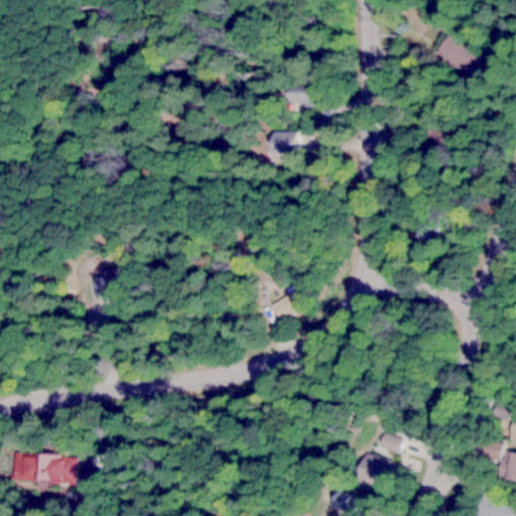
[(480,52),(448,32),(435,52),(466,73),(480,52)]
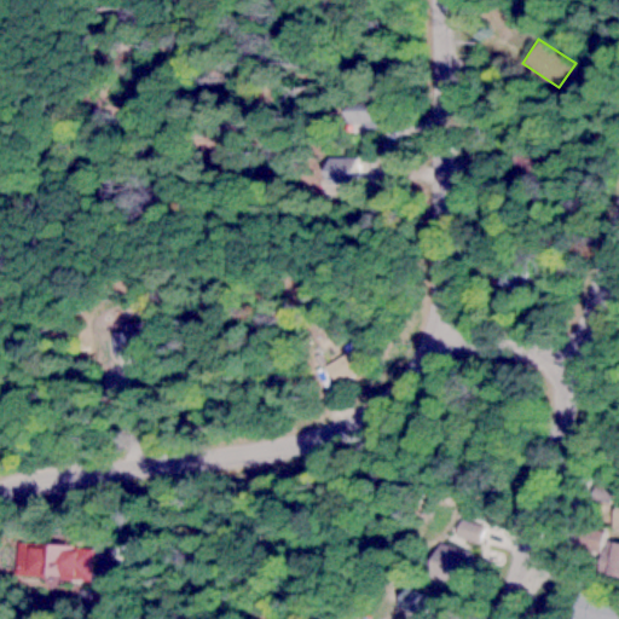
[(322,183),(358,183),(358,157),(322,157),(322,183)]
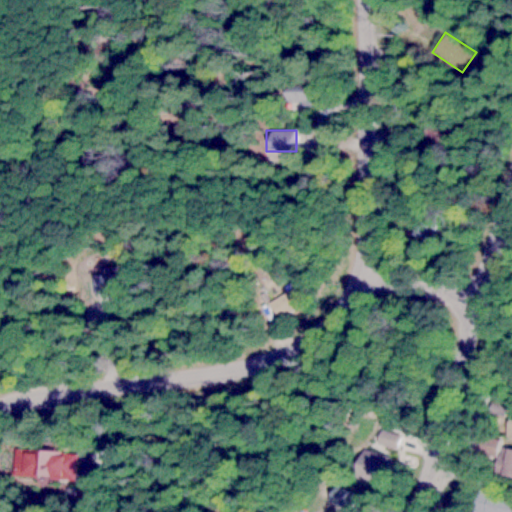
[(124,271),(90,276),(93,297),(127,291),(124,271)]
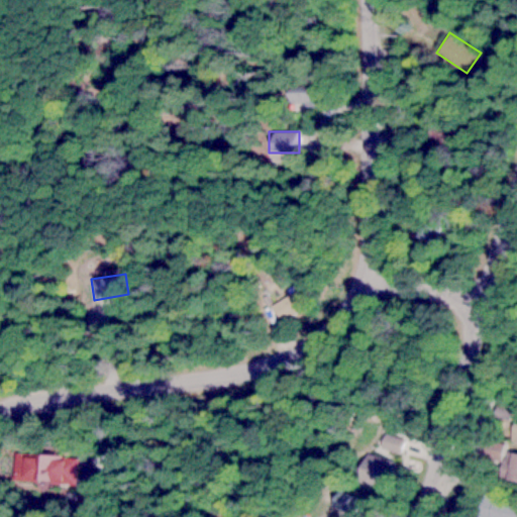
[(497,418),(508,415),(505,405),(494,408),(497,418)]
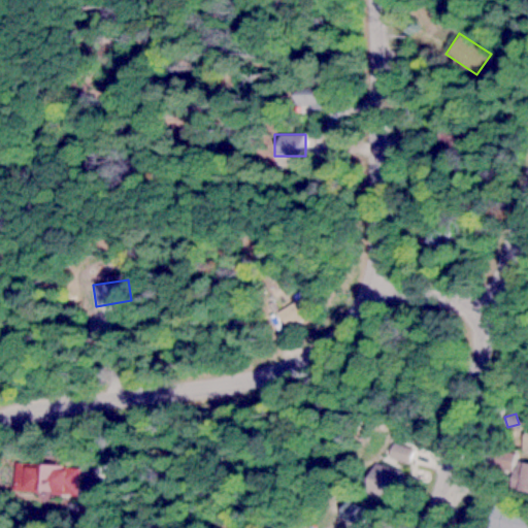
[(519,448),(527,450),(527,420),(519,448)]
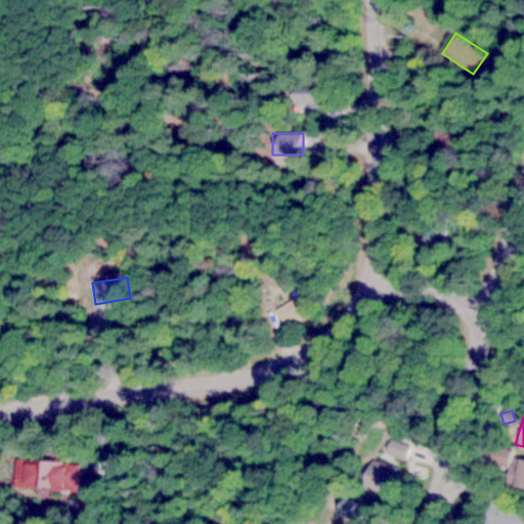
[(403,459),(408,445),(389,438),(384,451),(403,459)]
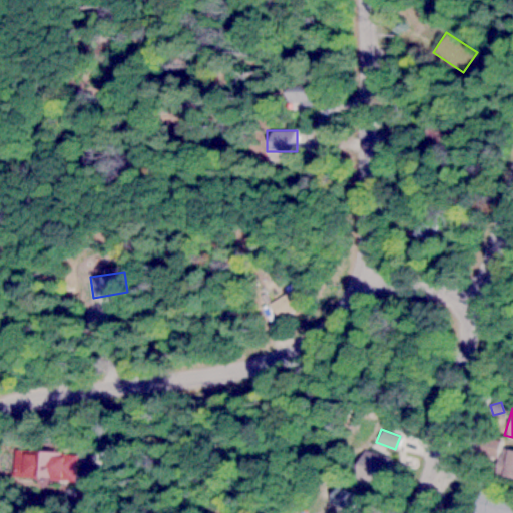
[(478,455),(497,458),(494,475),(512,478),(512,450),(501,448),(502,441),(481,437),(478,455)]
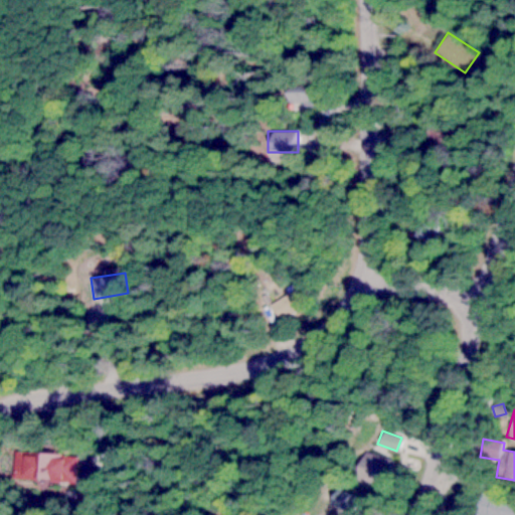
[(381,488),(390,461),(364,451),(354,478),(381,488)]
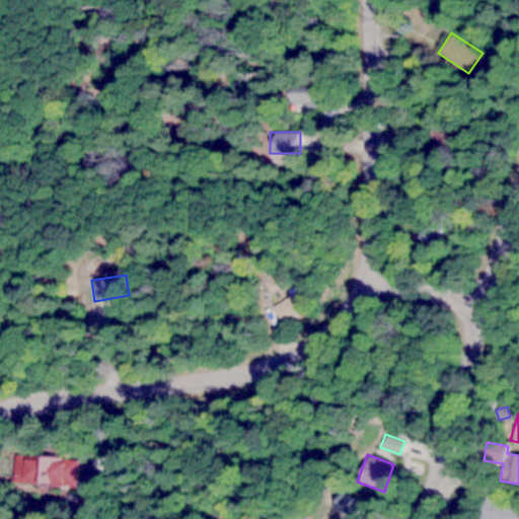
[(14,483),(77,486),(78,458),(15,455),(14,483)]
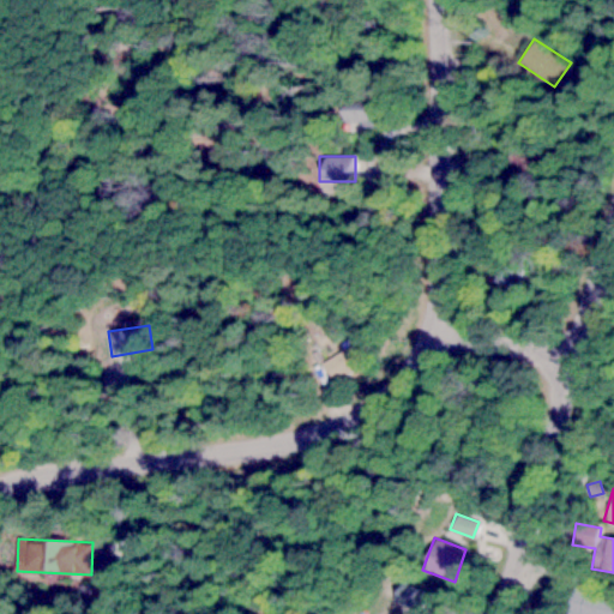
[(403,606),(416,608),(420,593),(407,589),(403,606)]
